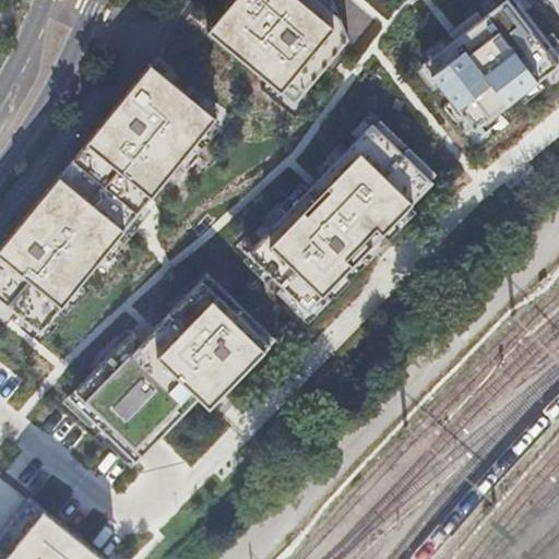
[(333,0),(235,0),(210,32),(296,103),(349,39),(333,0)]
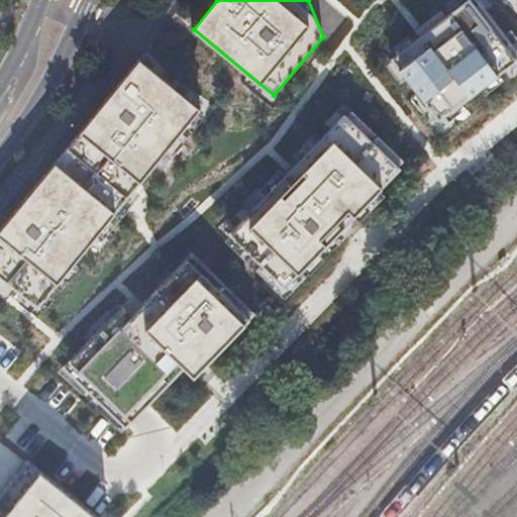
[(516,47),(480,0),(467,0),(392,58),(439,120),(516,60),(516,47)]
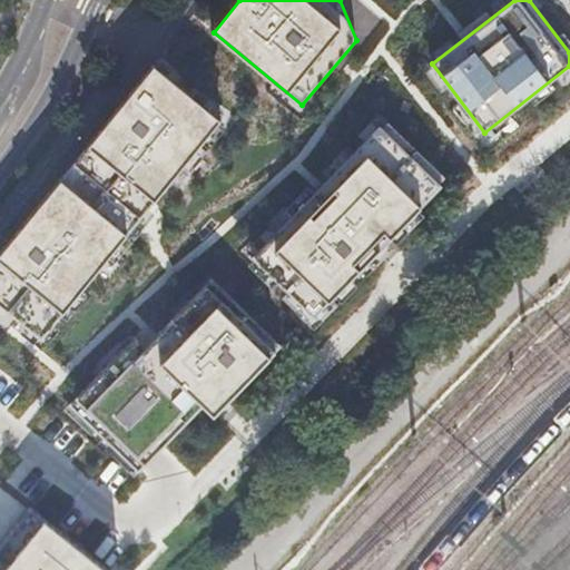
[(39,204),(0,251),(0,303),(41,337),(143,213),(220,116),(154,62),(121,102),(77,158),(75,160),(39,204)]
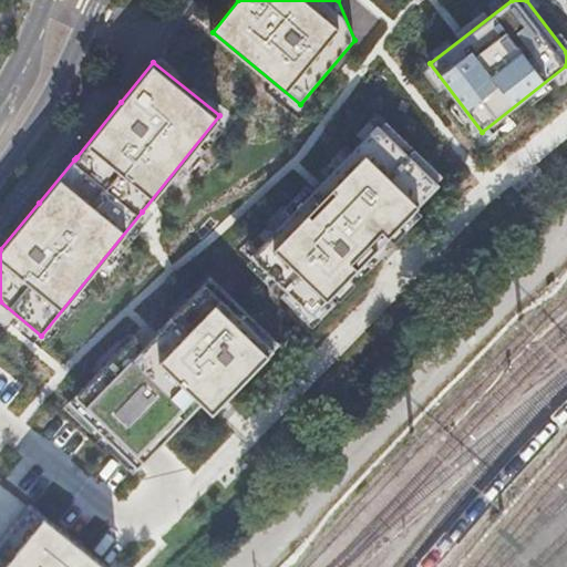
[(251,254),(313,313),(441,184),(379,123),(251,254)]
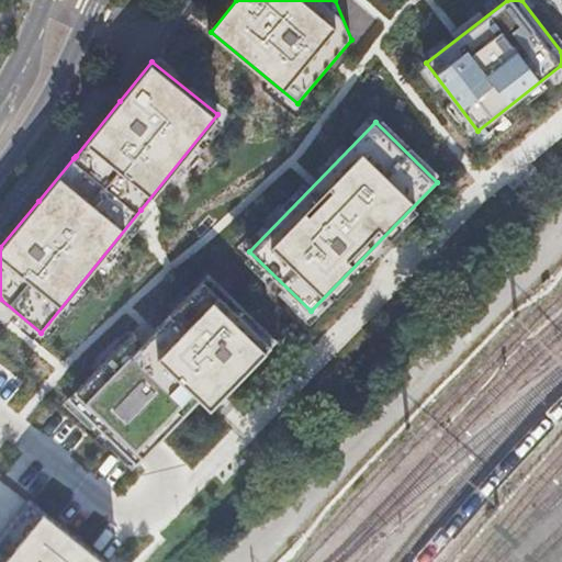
[(70,397),(138,463),(202,397),(212,407),(278,339),(211,273),(145,340),(135,330),(70,397)]
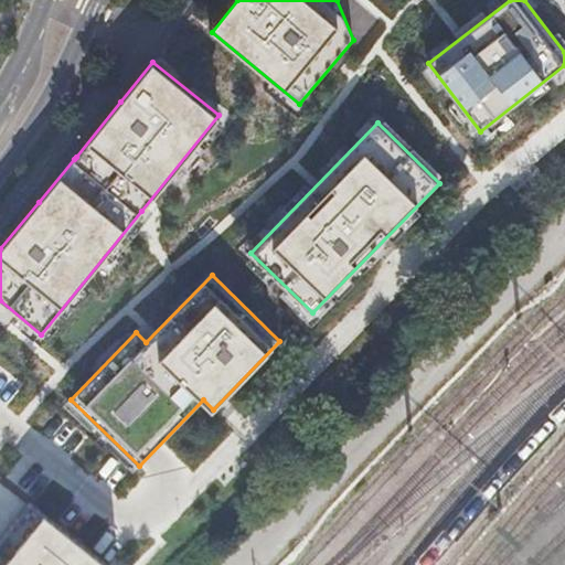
[(0,540),(0,564),(112,564),(32,501),(0,540)]
